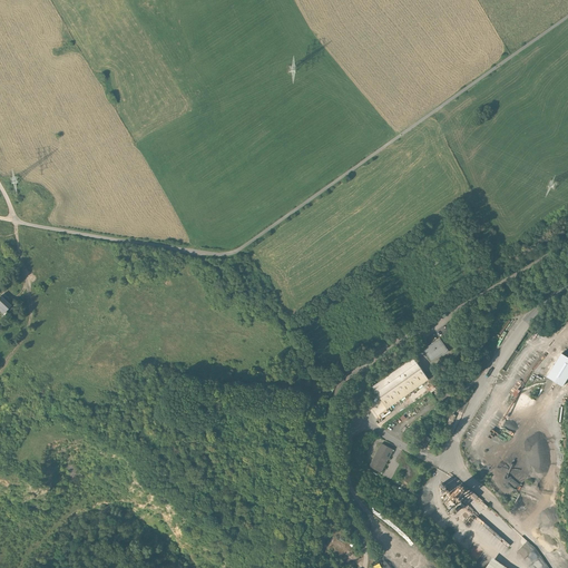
[(3,294),(0,296),(0,309),(5,313),(13,304),(3,294)]
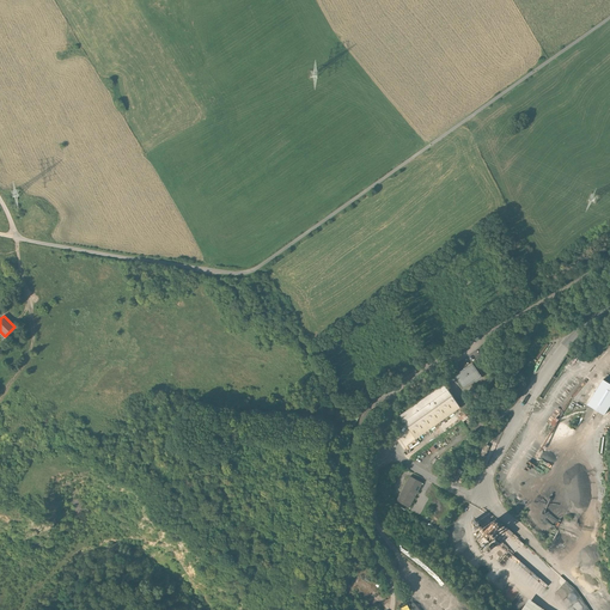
[(471,363),(456,373),(463,385),(479,374),(471,363)]
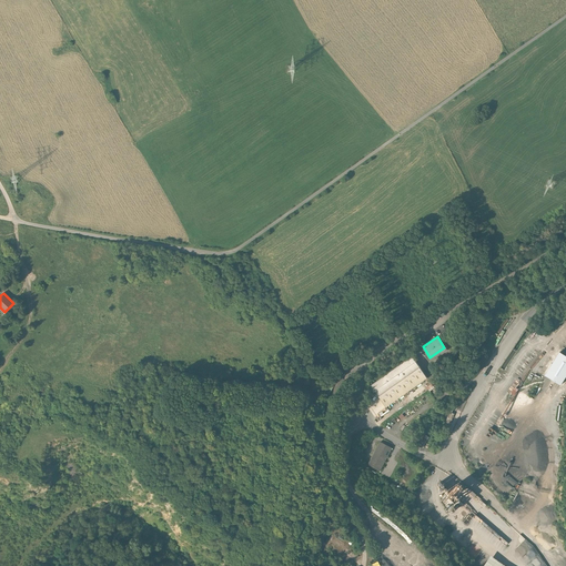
[(413,356),(371,384),(384,405),(427,378),(413,356)]
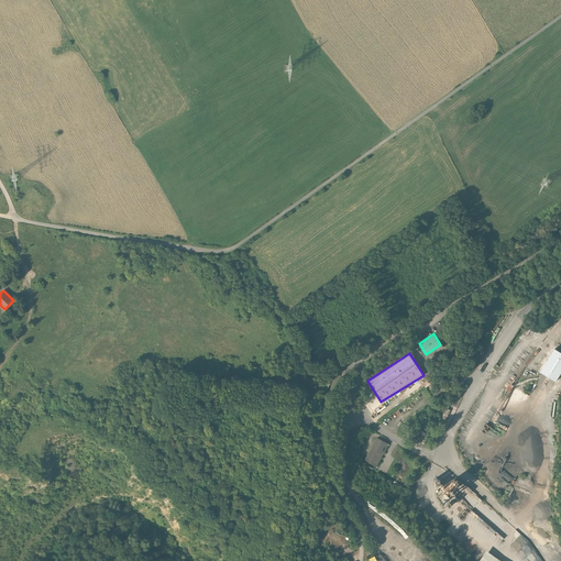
[(453,420),(460,405),(449,400),(444,410),(446,411),(442,418),(446,420),(447,417),(453,420)]
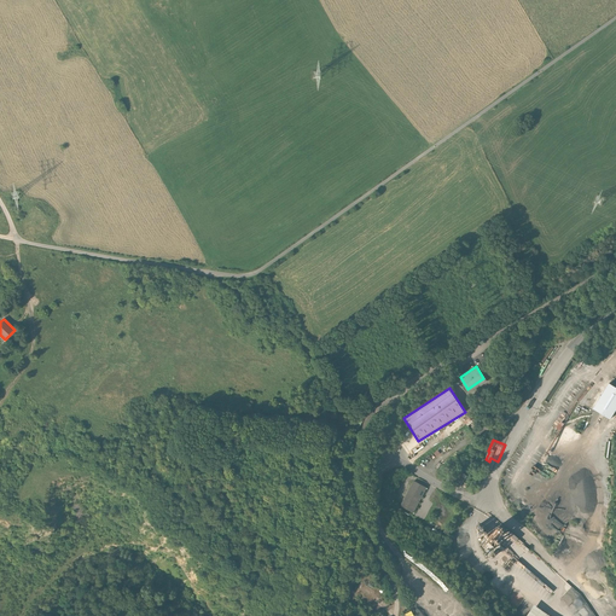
[(563,464),(564,455),(552,454),(551,463),(563,464)]
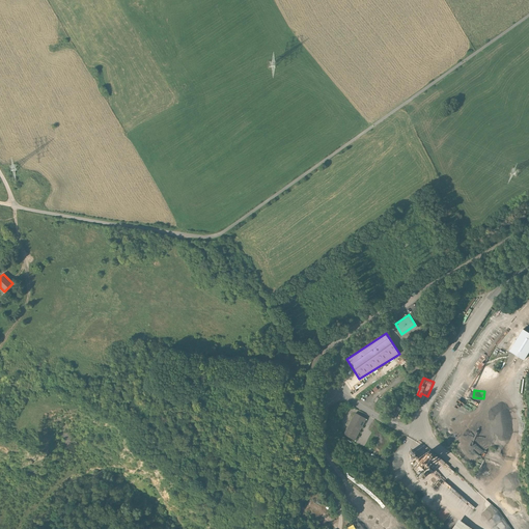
[(367,418),(355,413),(344,434),(357,439),(367,418)]
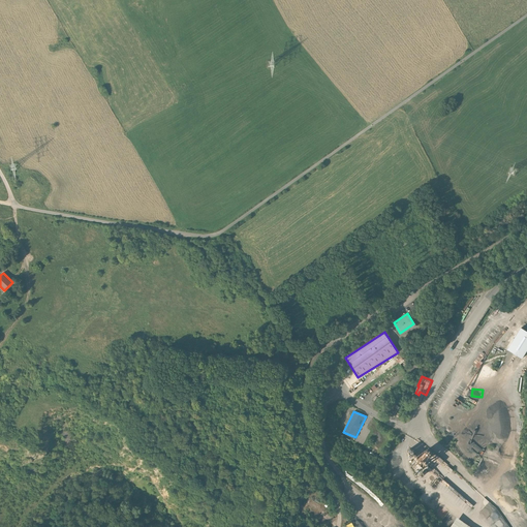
[(433,467),(410,447),(410,466),(416,471),(417,474),(423,478),(433,467)]
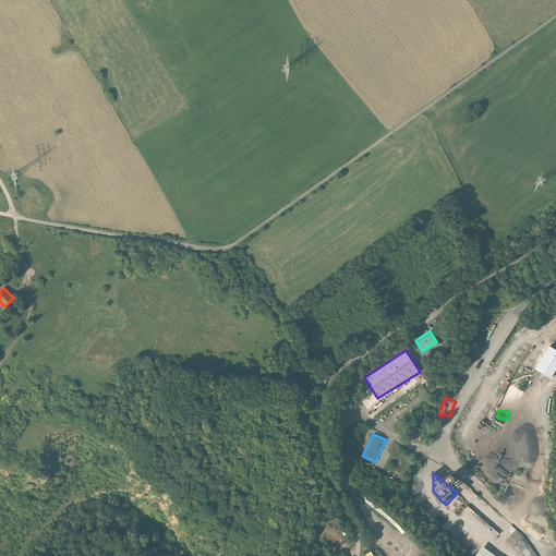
[(461,476),(458,481),(467,488),(470,484),(461,476)]
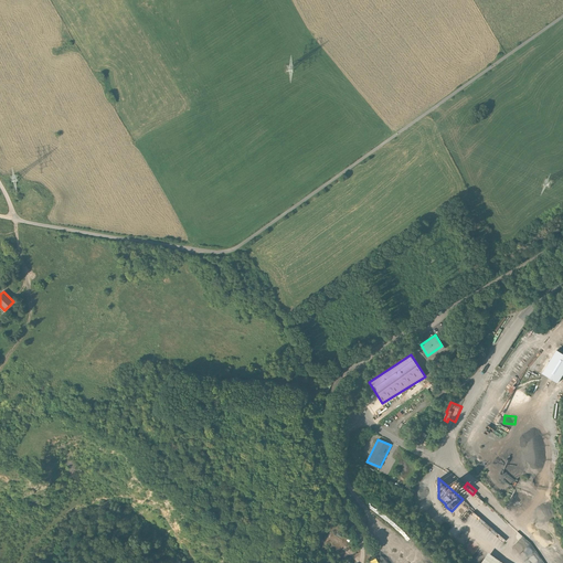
[(476,510),(474,513),(506,542),(508,539),(476,510)]
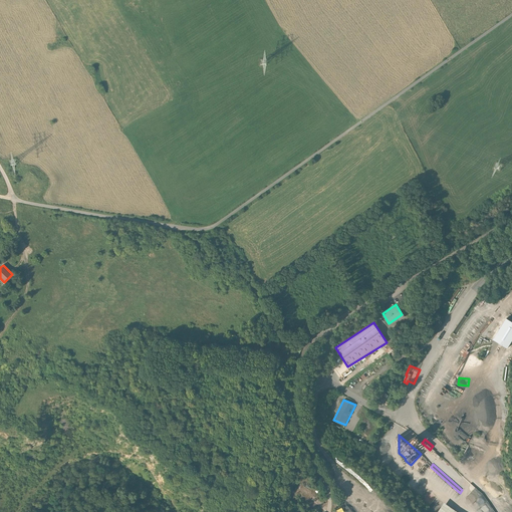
[(422,495),(429,488),(415,475),(408,482),(422,495)]
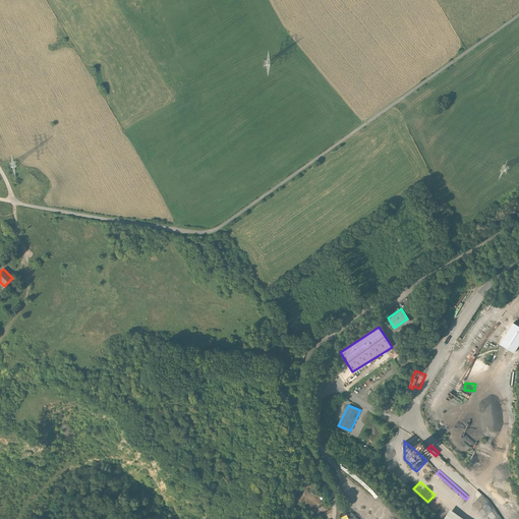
[(472,518),(453,507),(445,518),(472,518)]
